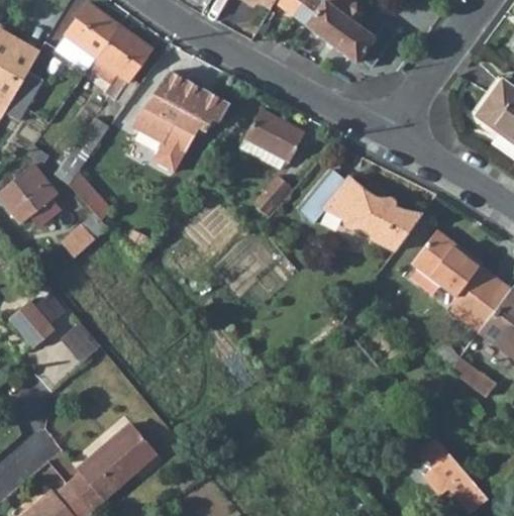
[(246,0),(250,3),(252,0),(255,0),(272,10),(277,3),(278,0),(246,0)]
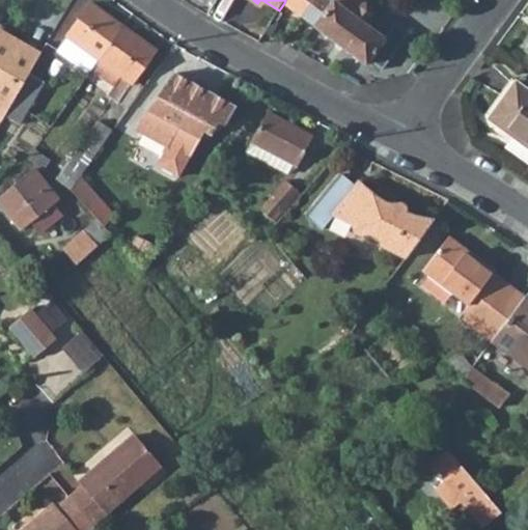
[(285,0),(284,3),(302,17),(367,65),(387,38),(372,27),(379,19),(377,9),(370,4),(365,3),(358,4),(352,12),(337,1),(337,0),(285,0)]
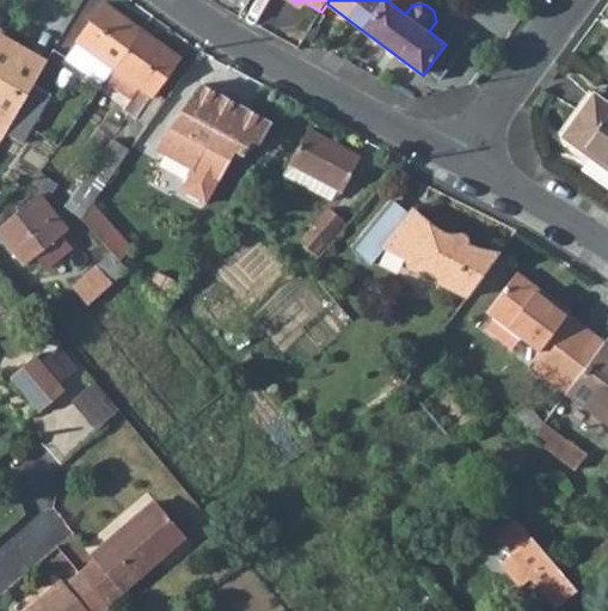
[(321,12),(309,31),(331,44),(348,19),(327,4),(321,12)]
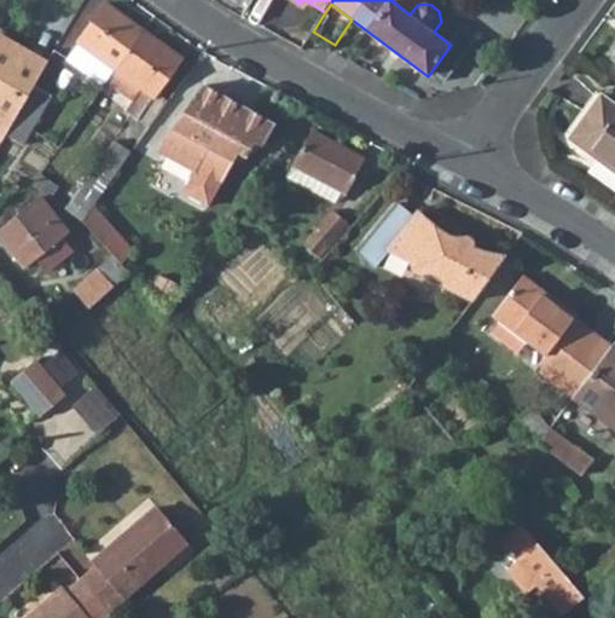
[(105,5),(76,45),(115,71),(143,33),(105,5)]
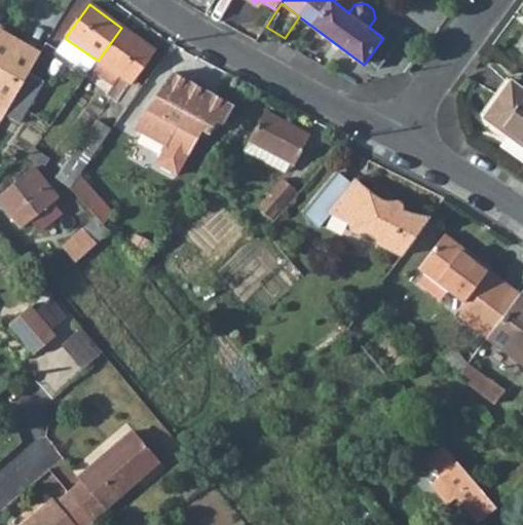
[(121,28),(98,61),(120,77),(108,95),(118,102),(154,49),(121,28)]
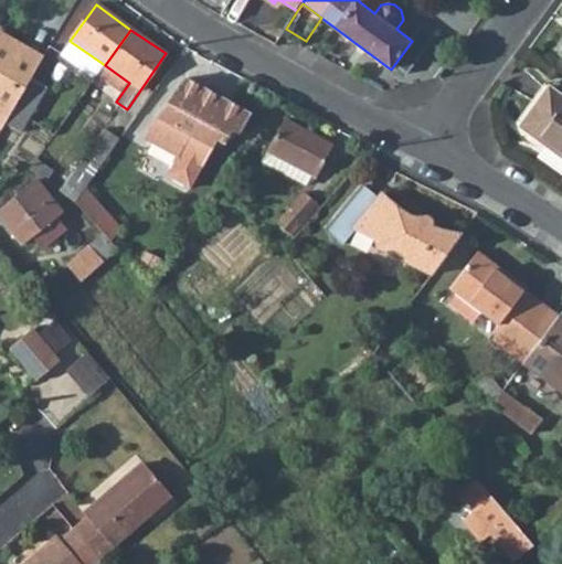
[(0,112),(8,117),(9,116),(30,80),(42,59),(0,34),(0,112)]
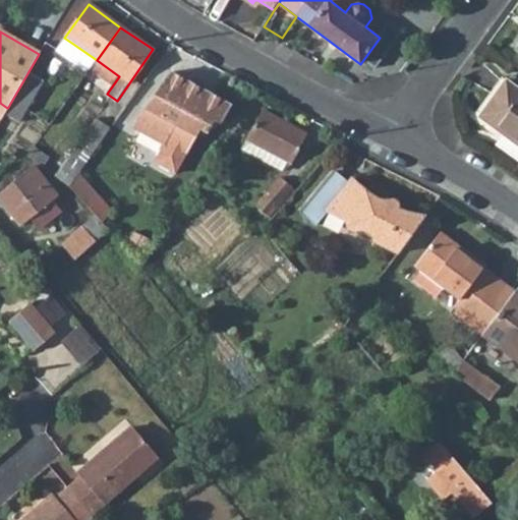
[(64,38),(54,52),(85,74),(97,60),(64,38)]
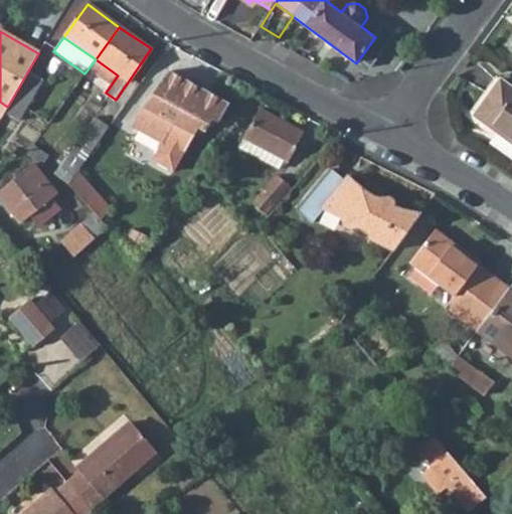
[(226,104),(167,71),(129,126),(159,142),(149,159),(170,171),(196,128),(202,131),(210,117),(216,120),(226,104)]
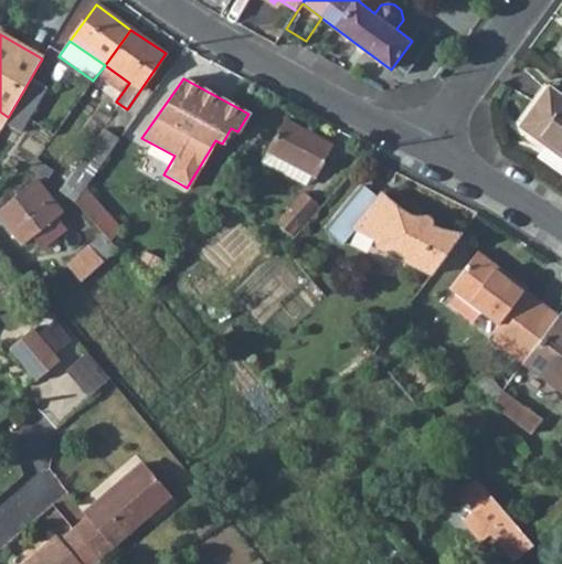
[(8,117),(2,126),(17,134),(44,87),(30,80),(9,116),(8,117)]
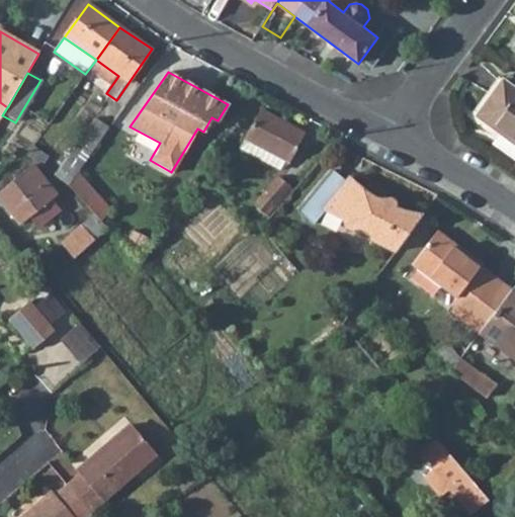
[(514,88),(503,79),(477,114),(495,128),(498,124),(514,138),(514,88)]
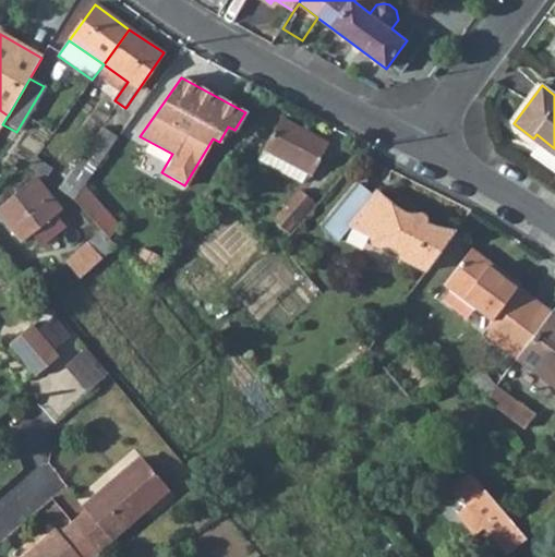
[(281,119),(260,160),(303,184),(315,176),(332,145),(281,119)]
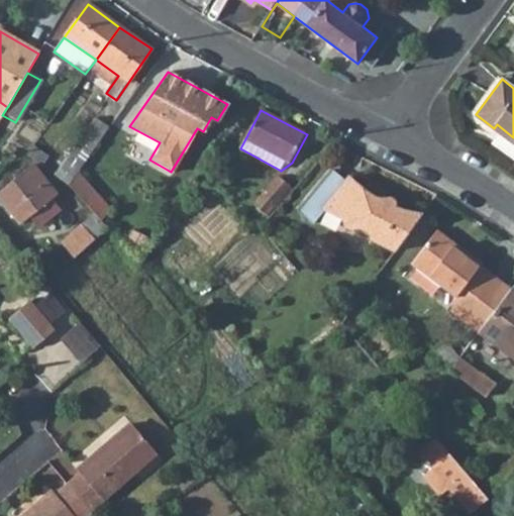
[(75,146),(89,157),(110,127),(96,117),(75,146)]
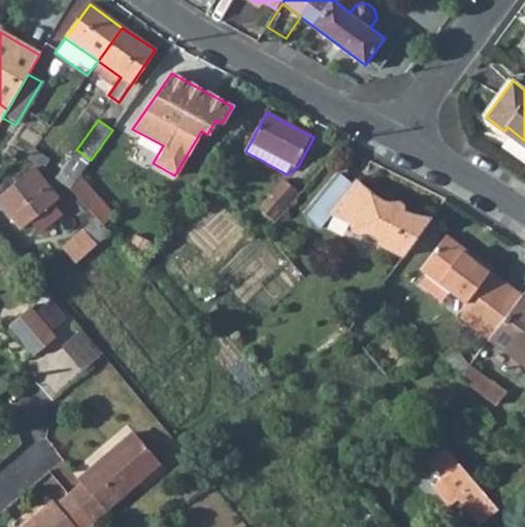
[(32,152),(28,157),(43,168),(51,159),(34,147),(32,152)]
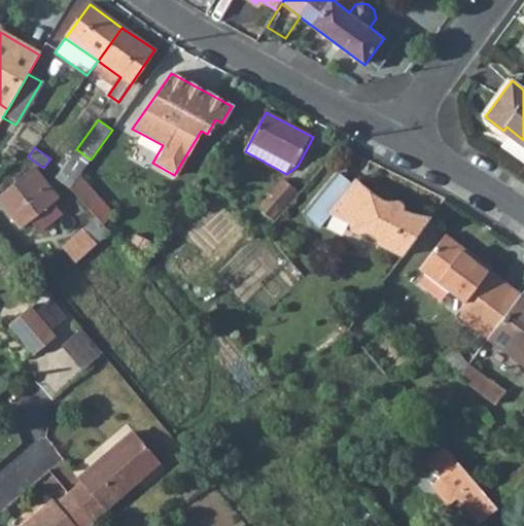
[(33,167),(0,194),(0,201),(23,228),(59,198),(33,167)]
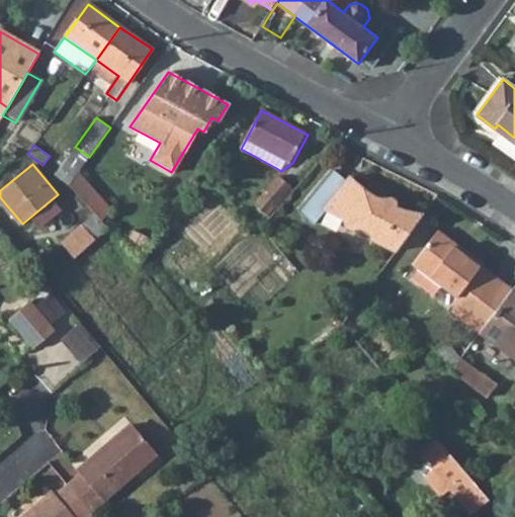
[(371,241),(397,253),(425,216),(402,210),(388,204),(383,205),(348,181),(345,184),(332,174),(295,214),(311,228),(325,213),(343,222),(346,230),(353,233),(362,232),(367,233),(369,237),(371,241)]
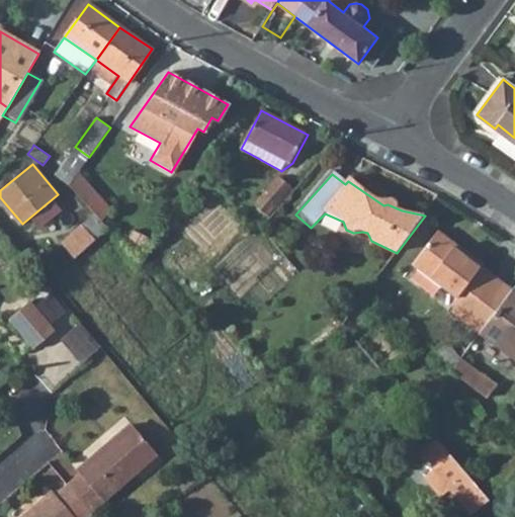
[(280,175),(241,217),(255,229),(293,187),(280,175)]
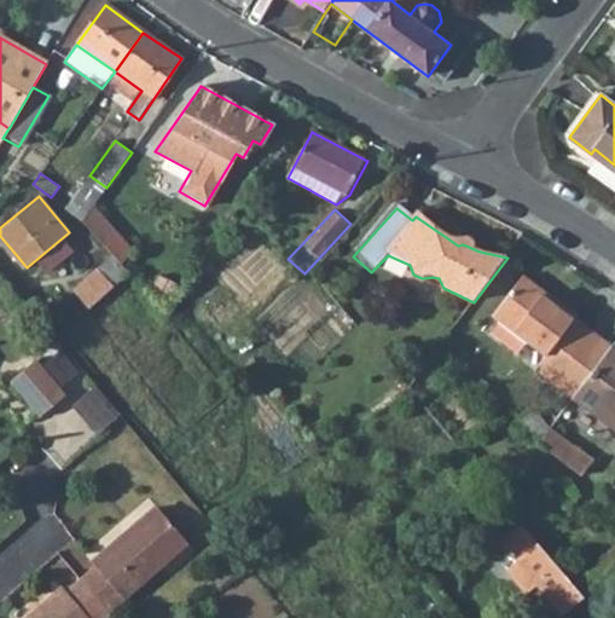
[(116,236),(105,246),(115,255),(122,265),(133,252),(116,236)]
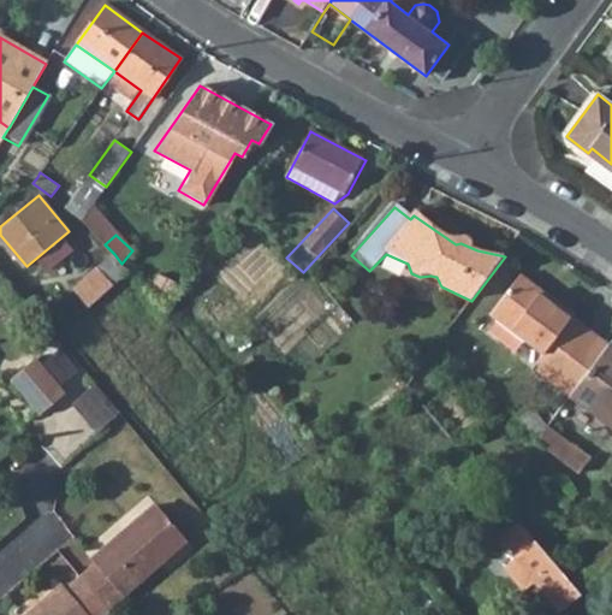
[(114,254),(75,289),(77,290),(90,306),(130,272),(122,264),(114,254)]
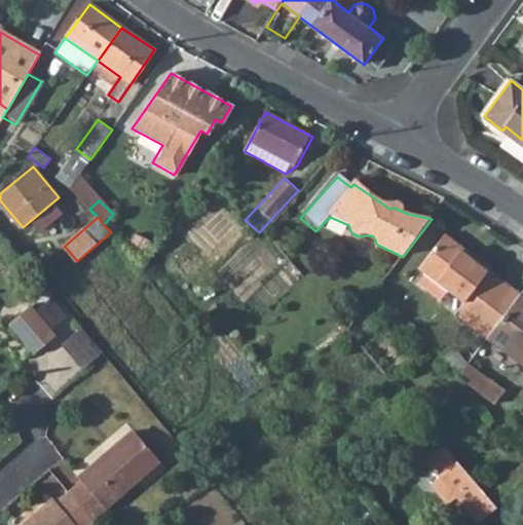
[(521,294),(505,282),(490,270),(492,269),(477,257),(475,260),(463,252),(465,249),(447,235),(422,269),(467,303),(456,315),(487,339),(521,294)]
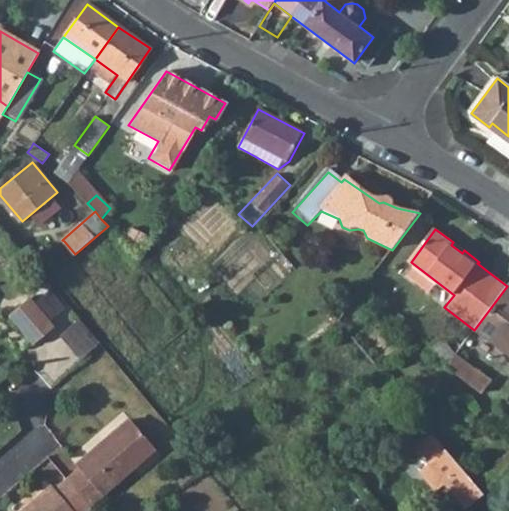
[(508,287),(507,286),(474,330),(508,356),(508,287)]
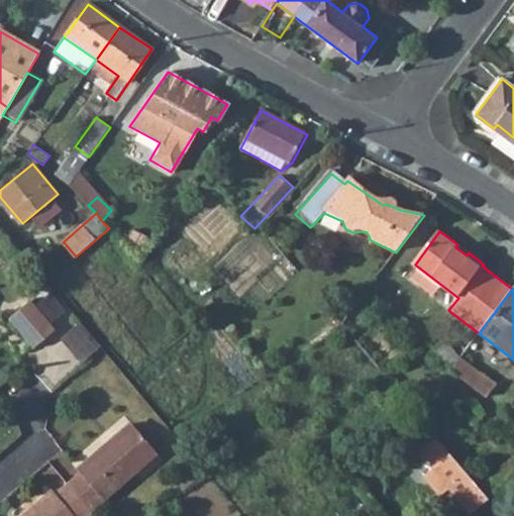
[(29,301),(9,318),(33,347),(54,330),(29,301)]
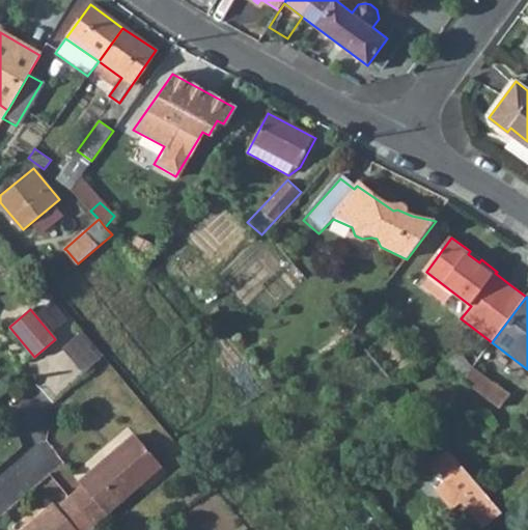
[(86,332),(68,349),(89,371),(107,355),(86,332)]
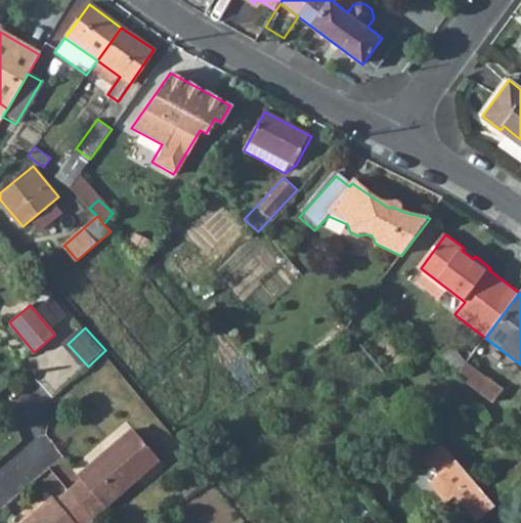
[(458,374),(457,376),(460,379),(491,403),(503,389),(468,361),(458,374)]
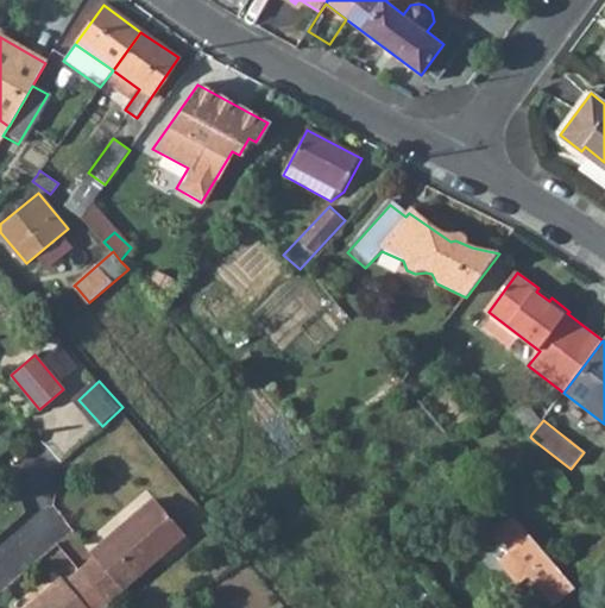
[(92,555),(76,566),(102,597),(181,534),(152,497),(88,549),(92,555)]
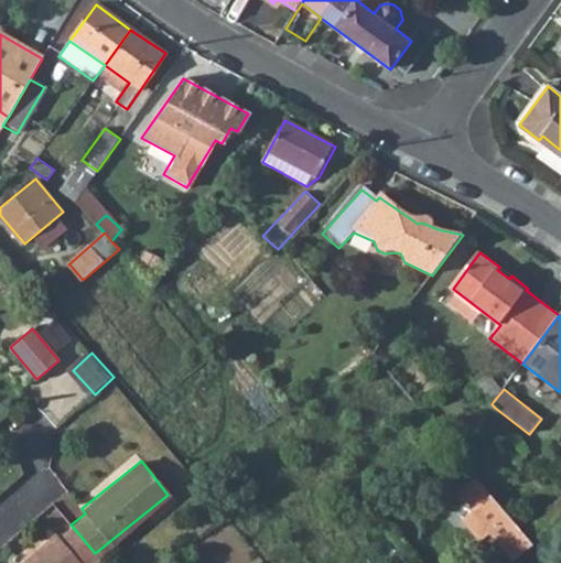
[(485,526),(514,559),(531,543),(476,479),(459,496),(470,508),(459,518),(474,534),(485,526)]
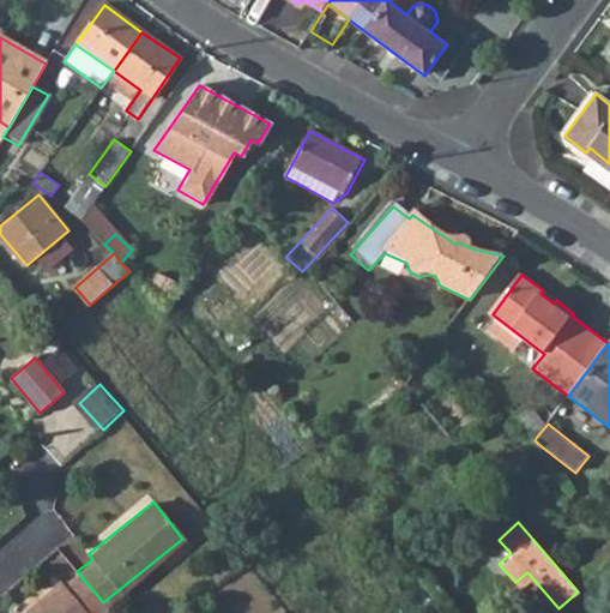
[(112,612),(103,602),(77,571),(64,582),(60,576),(12,612),(112,612)]
